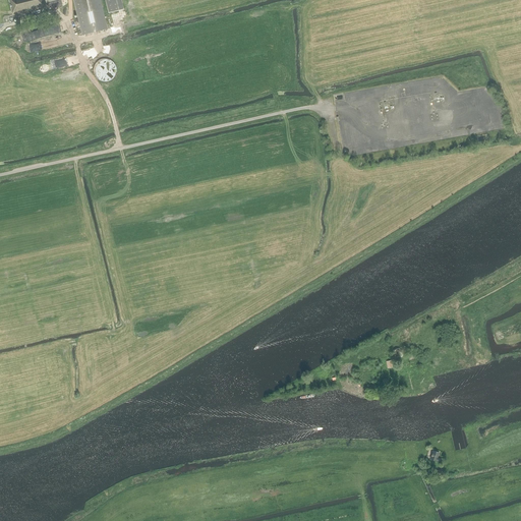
[(8,0),(12,14),(13,16),(46,8),(45,3),(58,0),(8,0)]
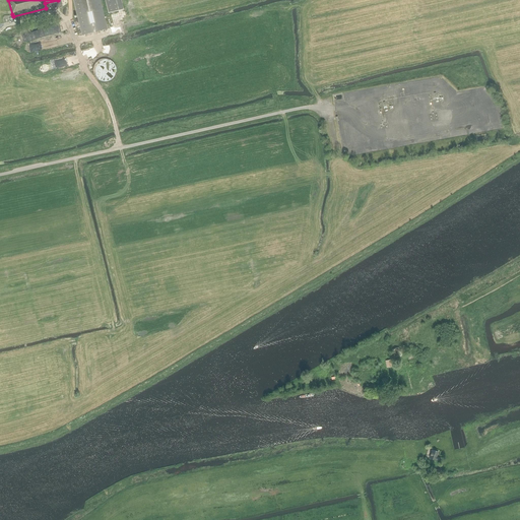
[(73,0),(82,36),(107,28),(100,0),(73,0)]
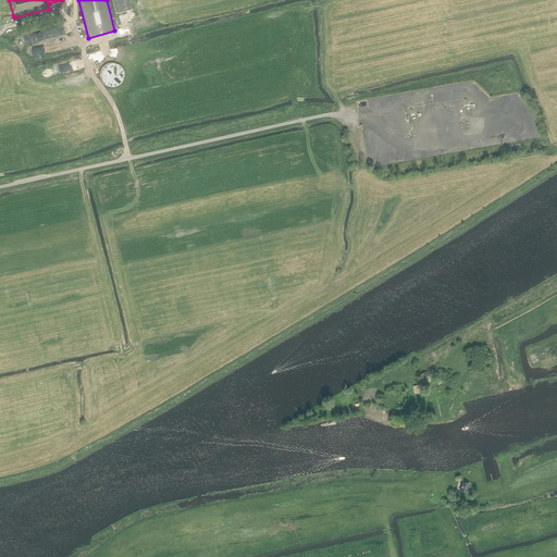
[(112,0),(116,14),(134,10),(131,0),(112,0)]
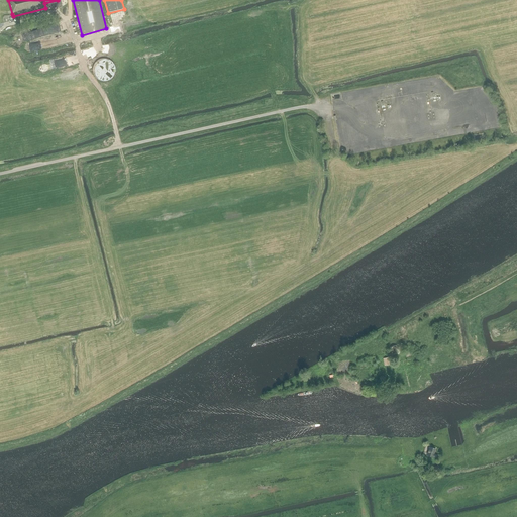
[(98,80),(100,81),(102,81),(104,82),(106,81),(108,81),(110,80),(111,79),(113,78),(114,76),(115,74),(116,72),(116,70),(115,68),(115,66),(114,64),(112,62),(111,61),(108,59),(106,59),(103,59),(101,59),(98,60),(96,62),(95,64),(93,66),(93,68),(93,71),(93,73),(94,75),(95,77),(96,79),(98,80)]
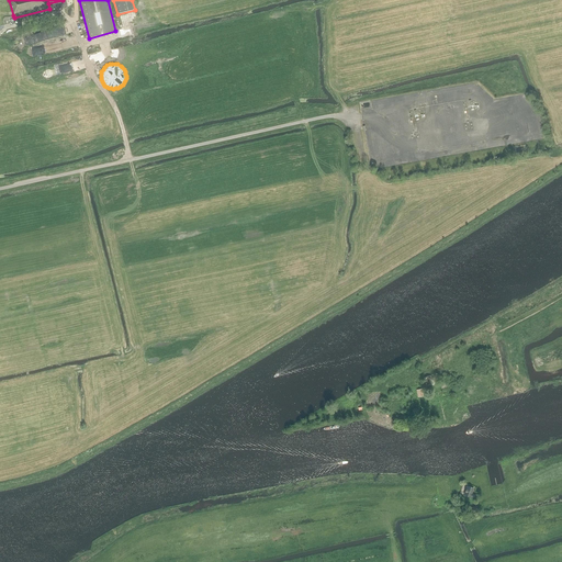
[(426,386),(434,383),(430,375),(424,378),(426,386)]
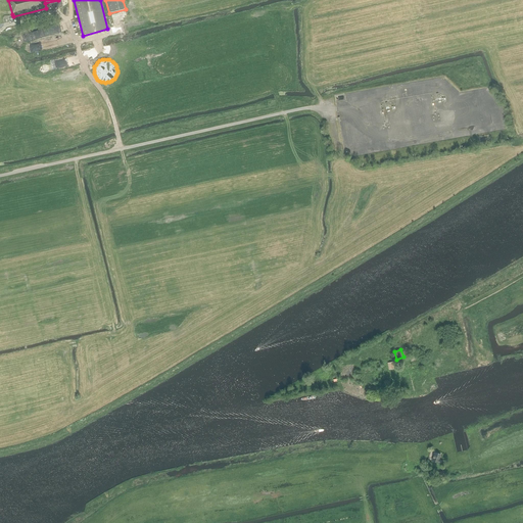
[(441,464),(442,461),(438,460),(440,455),(435,453),(432,462),(441,464)]
